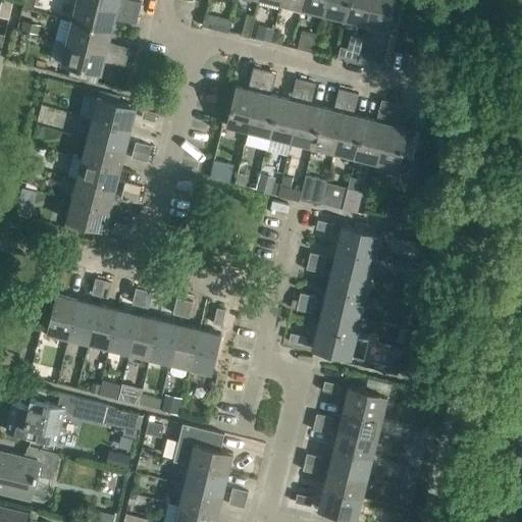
[(85,0),(76,0),(71,20),(111,30),(114,18),(136,23),(138,12),(85,0)]
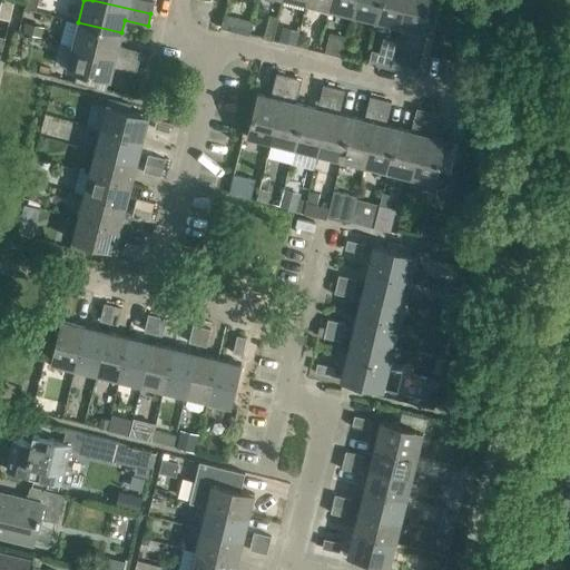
[(92,0),(150,13),(154,3),(138,0),(92,0)]
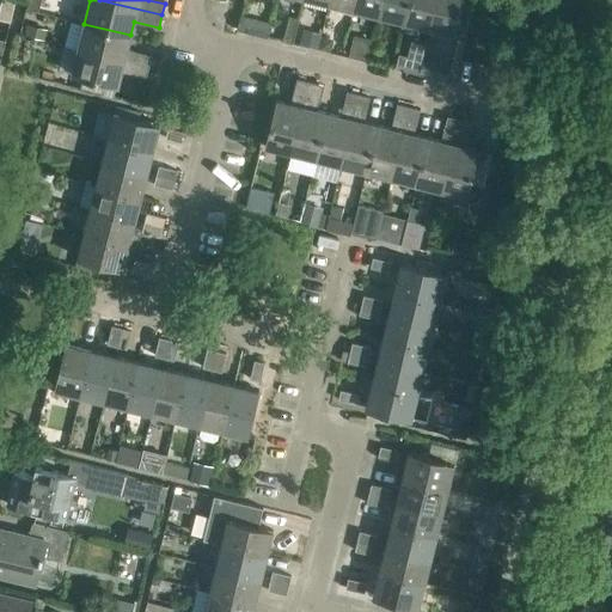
[(355,0),(353,10),(379,16),(383,0),(355,0)]
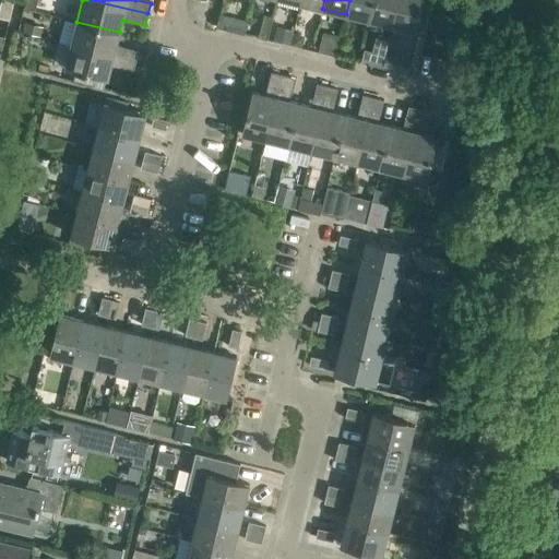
[(349,0),(346,14),(369,20),(373,0),(349,0)]
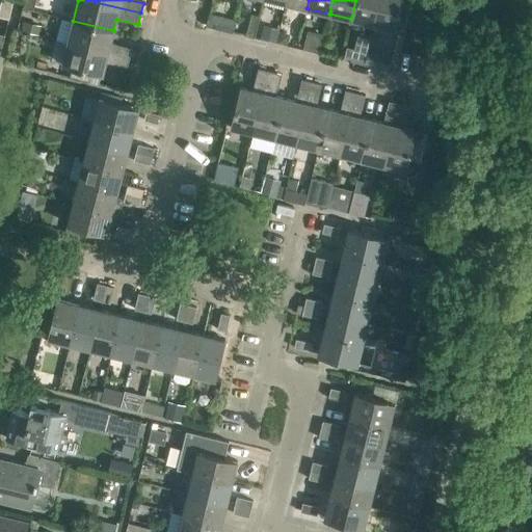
[(355,0),(351,19),(373,24),(379,0),(355,0)]
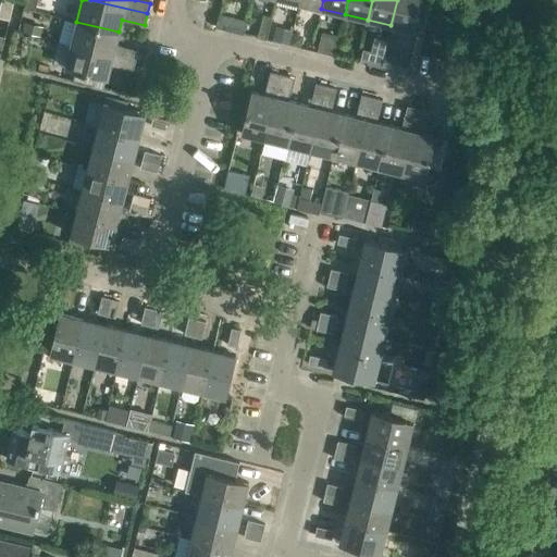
[(397,0),(391,25),(415,31),(421,0),(397,0)]
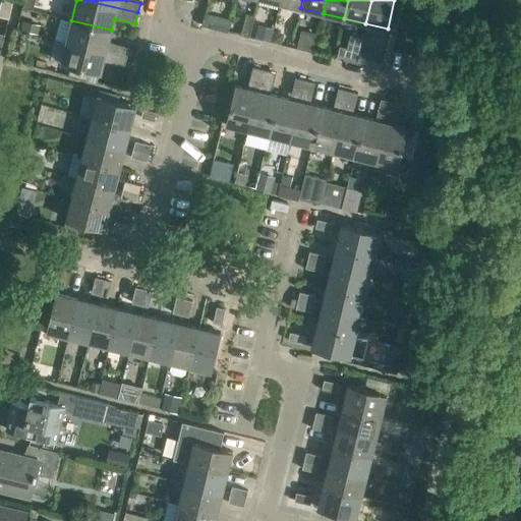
[(1,2),(0,5),(0,15),(8,18),(12,5),(1,2)]
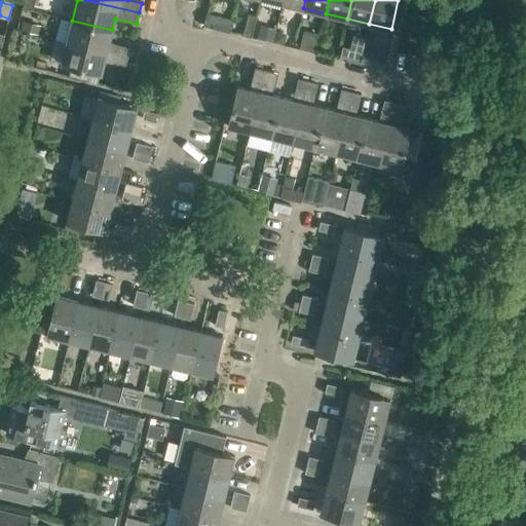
[(249,14),(243,33),(252,35),(256,16),(249,14)]
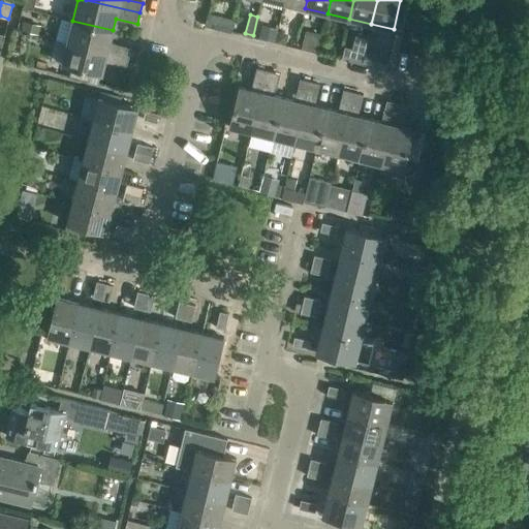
[(72,21),(67,41),(129,57),(131,47),(110,41),(113,30),(72,21)]
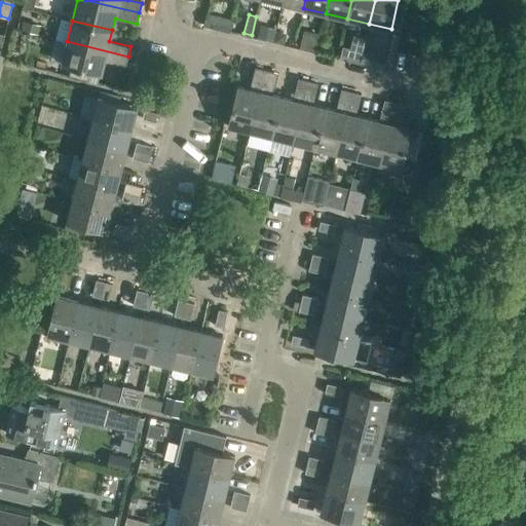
[(260,37),(273,40),(275,30),(263,27),(260,37)]
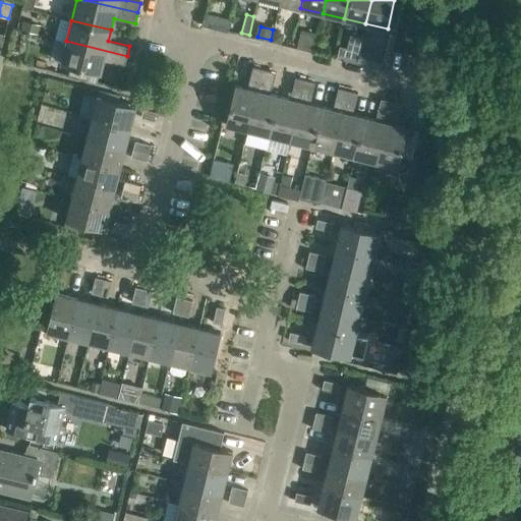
[(127,56),(66,41),(61,63),(71,65),(69,74),(88,78),(90,70),(100,72),(103,61),(124,66),(127,56)]
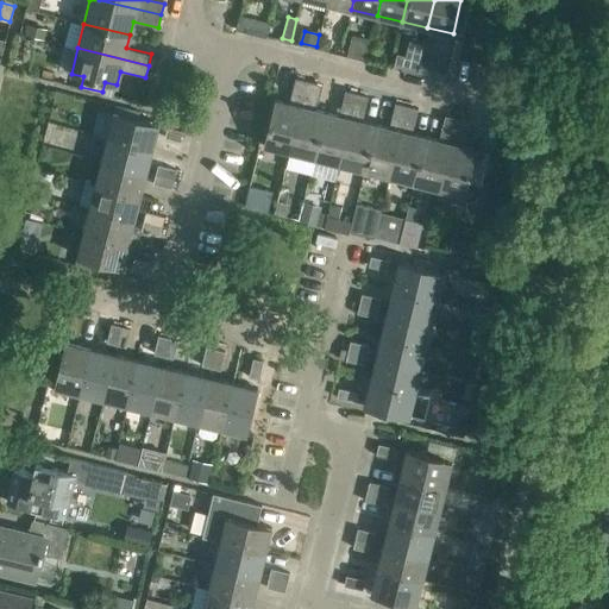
[(397,54),(394,68),(402,70),(406,56),(397,54)]
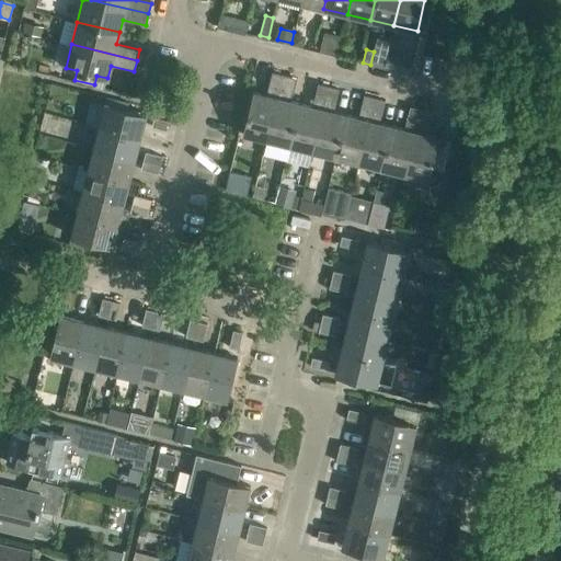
[(371,64),(384,67),(386,56),(375,54),(371,64)]
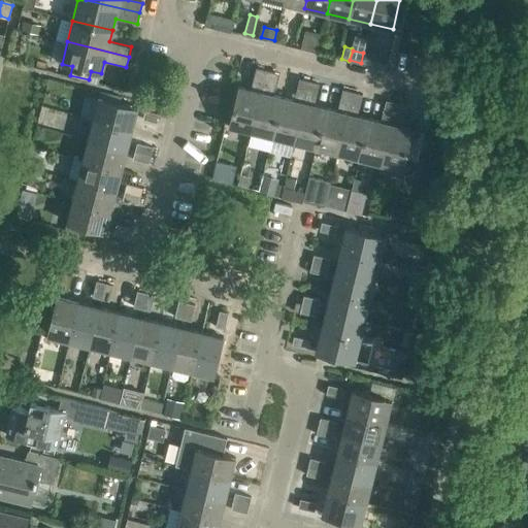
[(380,53),(375,67),(386,70),(389,55),(380,53)]
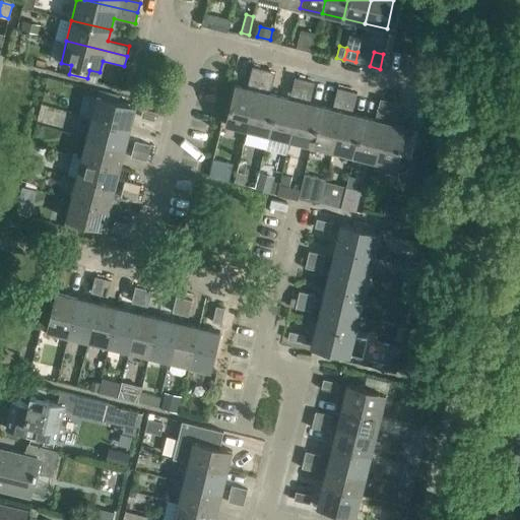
[(225,124),(247,129),(262,68),(252,66),(247,87),(235,84),(225,124)]
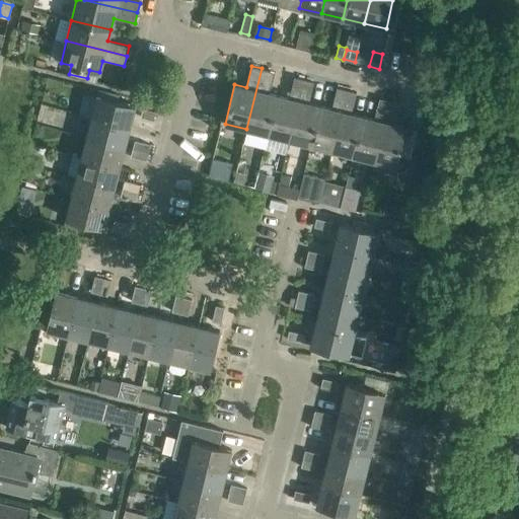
[(246,129),(268,134),(278,95),(267,92),(272,71),(262,68),(246,129)]
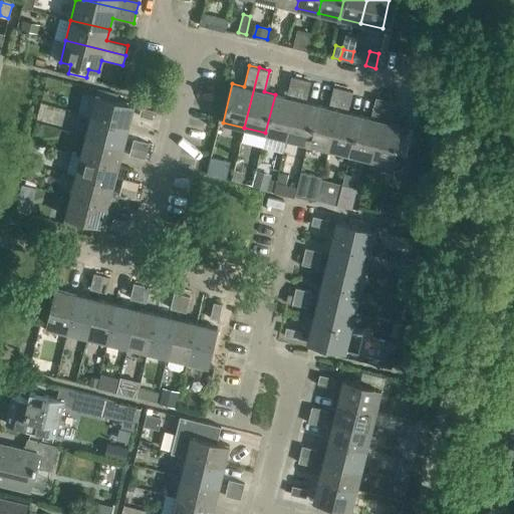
[(265,133),(286,138),(301,78),(291,75),(286,96),(275,94),(265,133)]
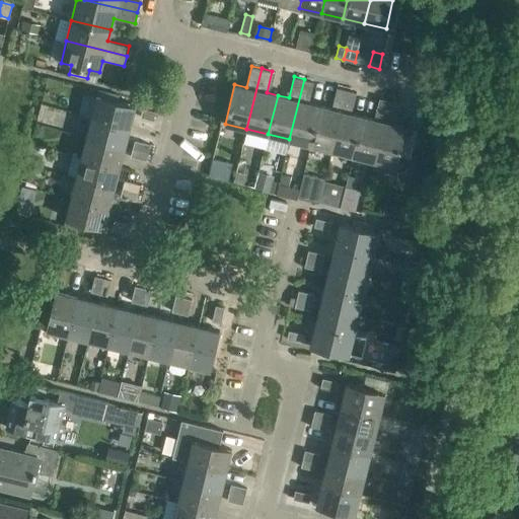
[(289,139),(310,145),(320,105),(308,102),(314,81),(304,79),(289,139)]
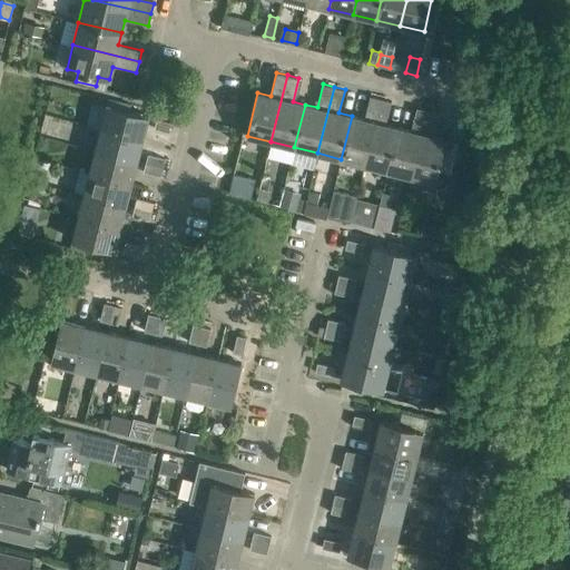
[(341,159),(364,165),(381,98),(370,96),(364,119),(352,116),(341,159)]
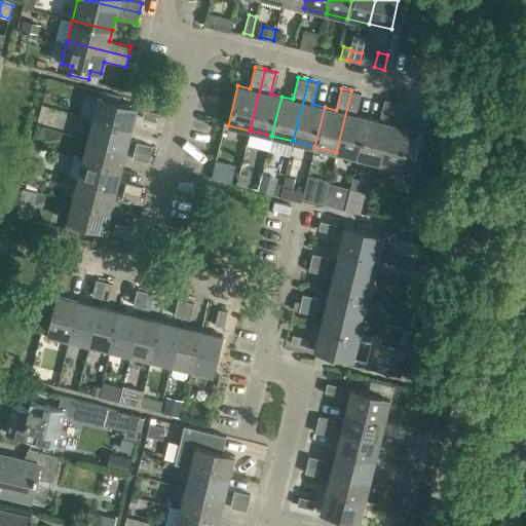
[(336,152),(358,157),(368,117),(355,115),(361,94),(351,90),(336,152)]
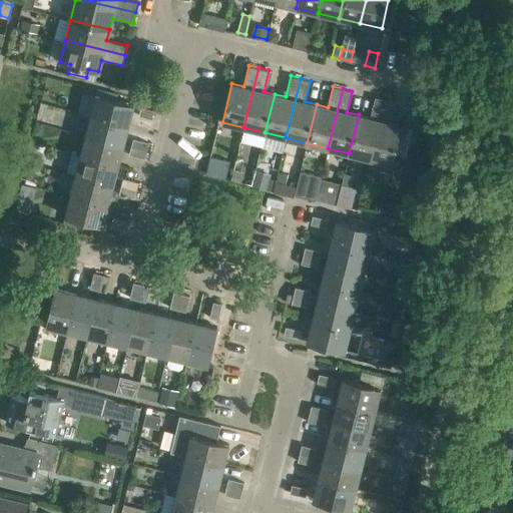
[(95,94),(90,115),(128,125),(133,105),(134,104),(95,94)]
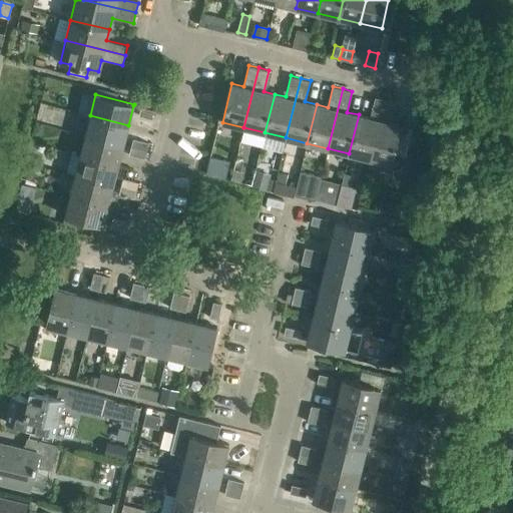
[(349,153),(370,158),(385,99),(375,96),(370,117),(359,114),(349,153)]
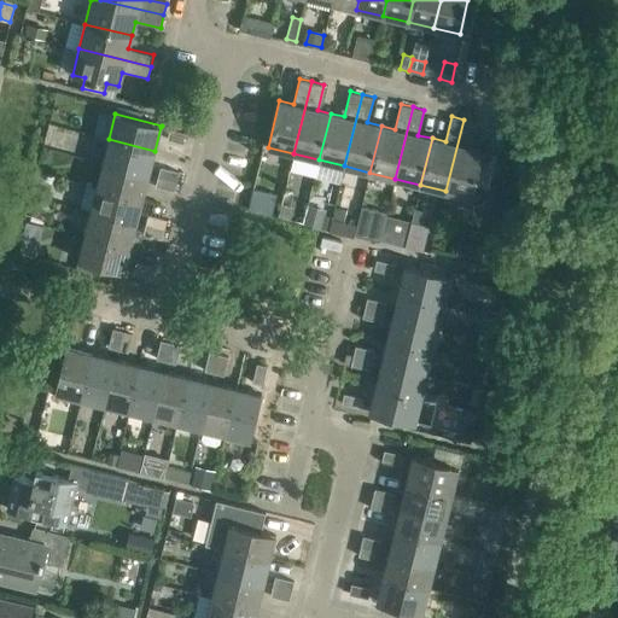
[(464,120),(445,191),(472,198),(474,185),(489,188),(497,155),(468,147),(474,122),(464,120)]
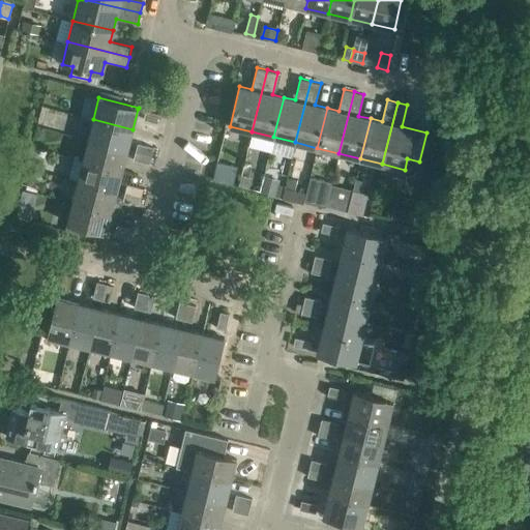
[(143,119),(159,123),(162,114),(146,111),(143,119)]
